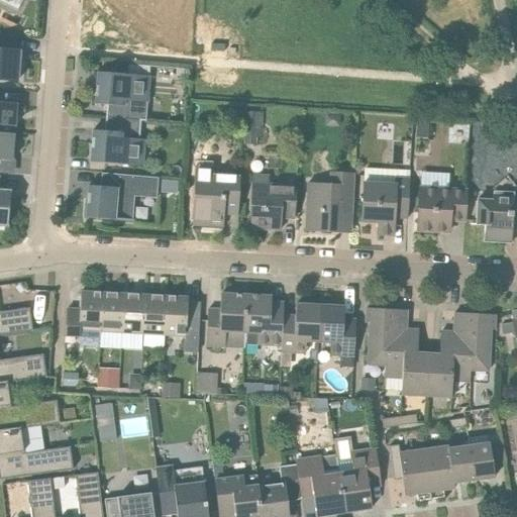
[(0,35),(0,80),(17,82),(19,62),(20,52),(15,52),(16,37),(0,35)]
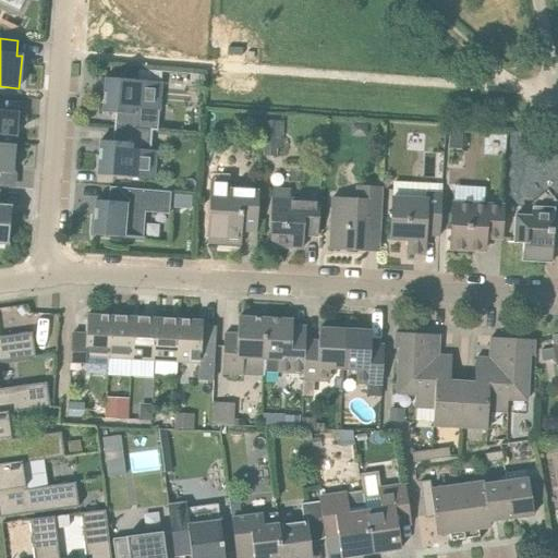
[(152,131),(157,131),(159,110),(154,109),(156,82),(155,82),(156,71),(138,70),(137,81),(105,79),(101,112),(114,113),(113,128),(152,131)]
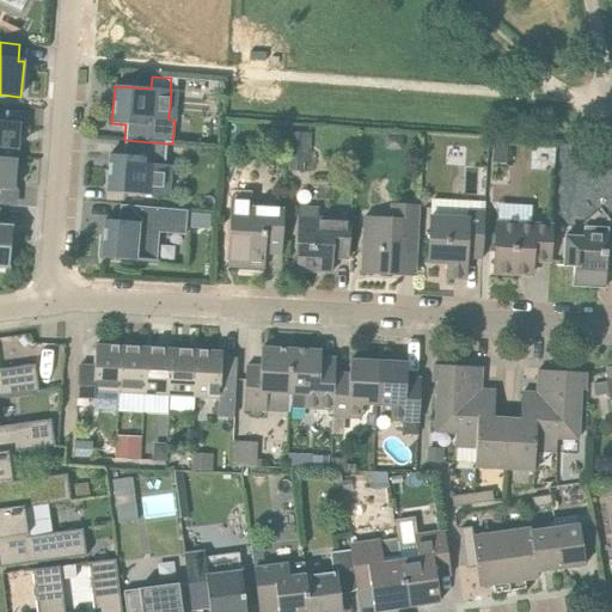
[(208,81),(207,95),(222,95),(224,83),(208,81)]
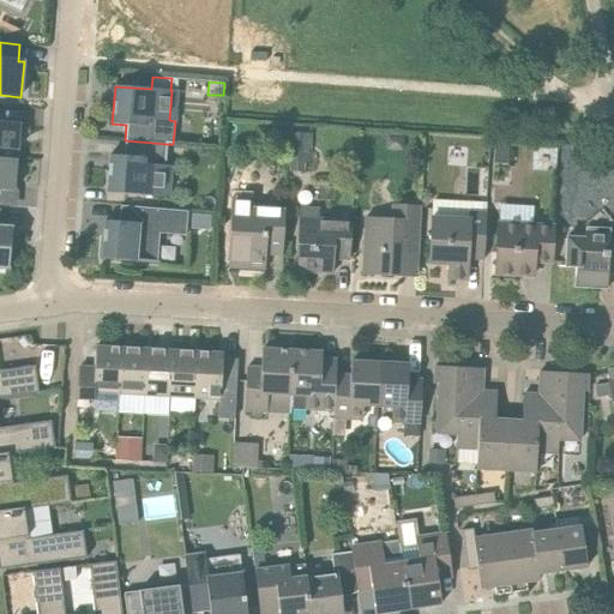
[(0,149),(17,151),(19,124),(0,121),(0,149)]
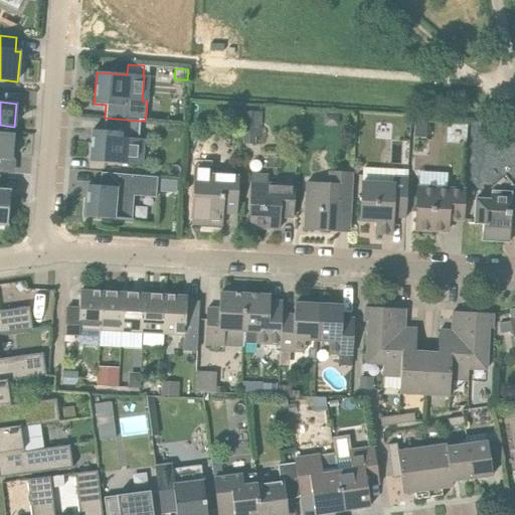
[(243,112),(242,144),(255,145),(255,138),(263,138),(263,129),(261,129),(261,112),(243,112)]
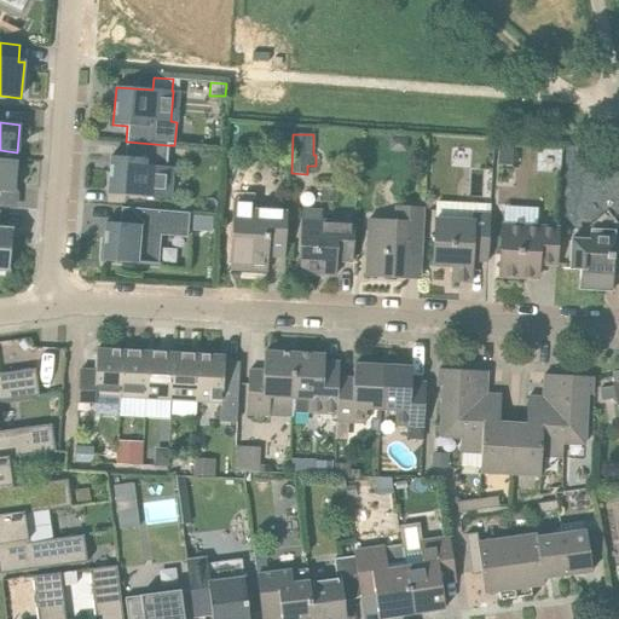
[(125,157),(113,156),(110,156),(108,195),(171,200),(171,197),(165,197),(166,169),(173,169),(173,168),(166,167),(168,145),(126,142),(125,157)]
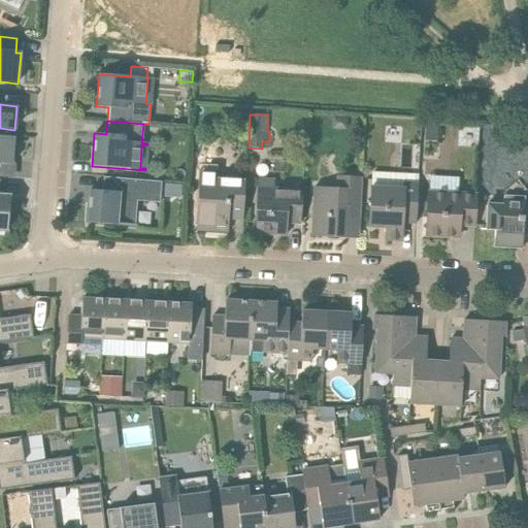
[(0,163),(11,164),(13,137),(0,135),(0,163)]
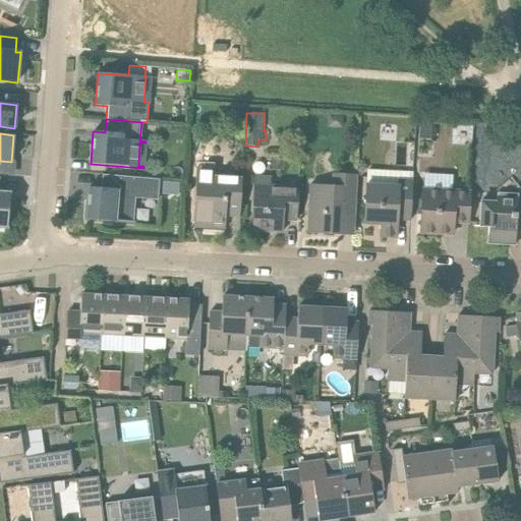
[(239,217),(241,179),(214,177),(214,169),(196,168),(193,227),(225,229),(225,216),(239,217)]
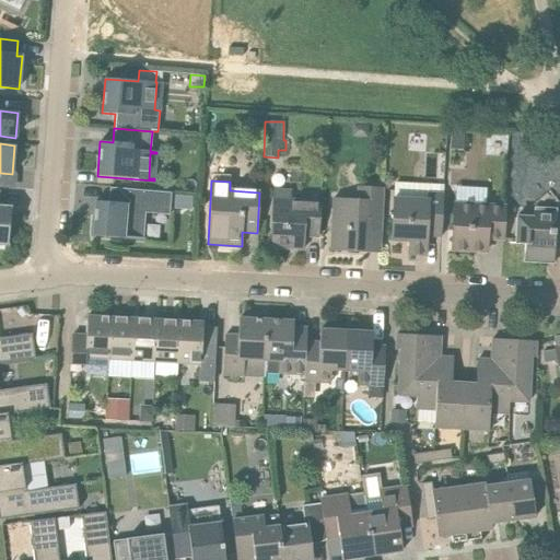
[(366,232),(380,232),(383,188),(358,187),(357,200),(334,199),(330,251),(365,253),(366,232)]
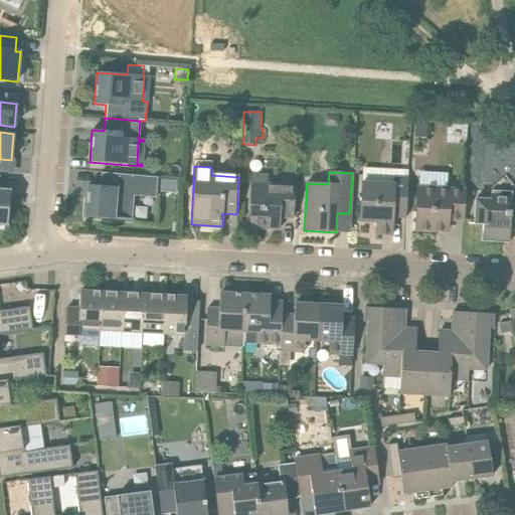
[(88,185),(87,197),(84,217),(132,220),(134,196),(156,197),(157,177),(101,173),(100,186),(88,185)]
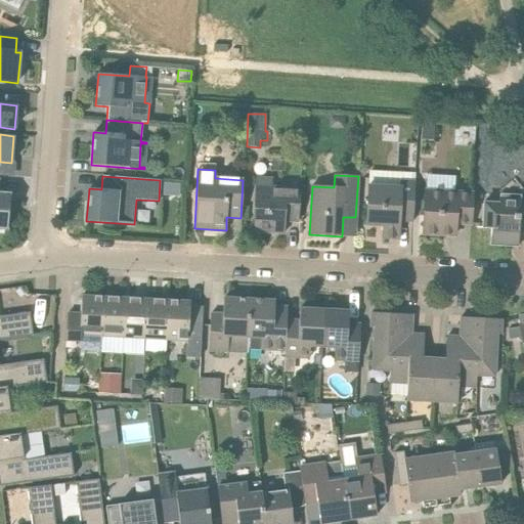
[(255,194),(253,231),(274,232),(284,233),(285,227),(285,221),(298,222),(300,189),(300,188),(274,186),(274,180),(256,179),(255,194)]
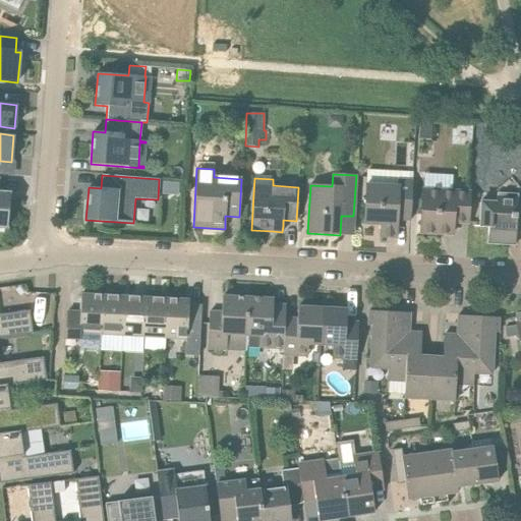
[(366,184),(363,224),(380,225),(380,237),(386,237),(396,238),(396,232),(397,220),(410,220),(412,181),(398,180),(397,186),(366,184)]
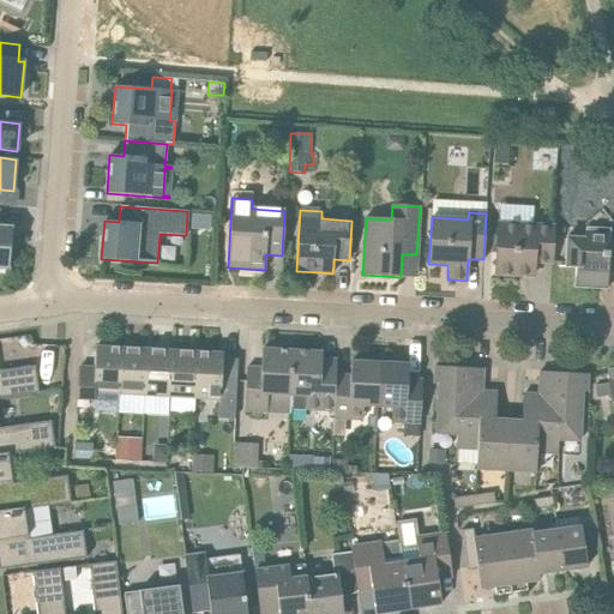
[(192,214),(191,229),(210,230),(211,215),(192,214)]
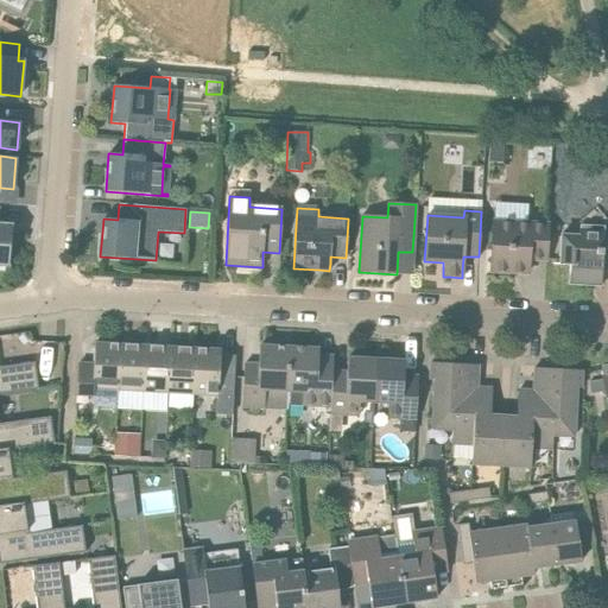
[(494,222),(491,272),(512,272),(526,273),(526,266),(526,259),(545,260),(548,225),(527,223),(494,222)]
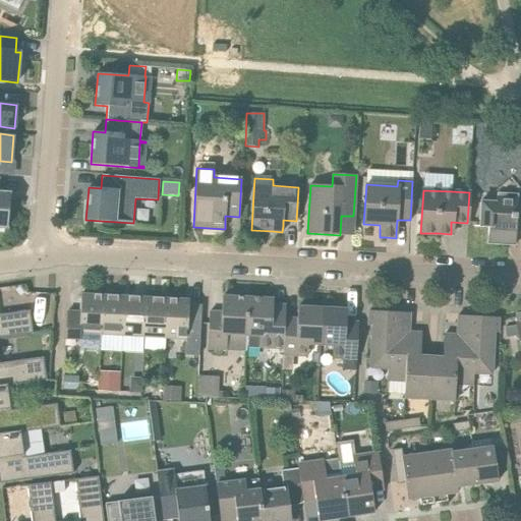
[(0,231),(2,232),(2,228),(6,228),(9,193),(0,192),(0,231)]
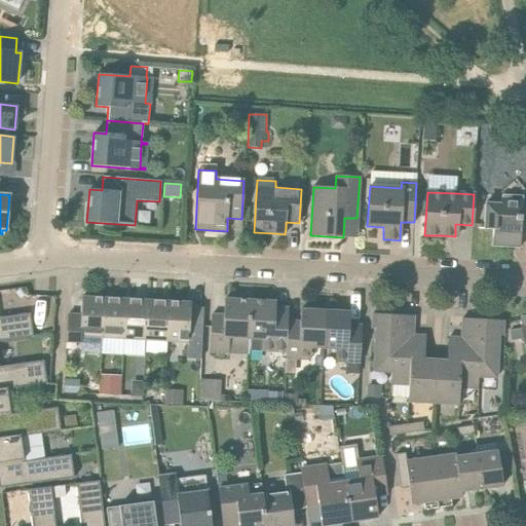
[(485,204),(484,229),(493,229),(492,246),(513,247),(520,247),(520,239),(521,234),(525,234),(525,205),(522,205),(522,197),(501,196),(500,204),(485,204)]
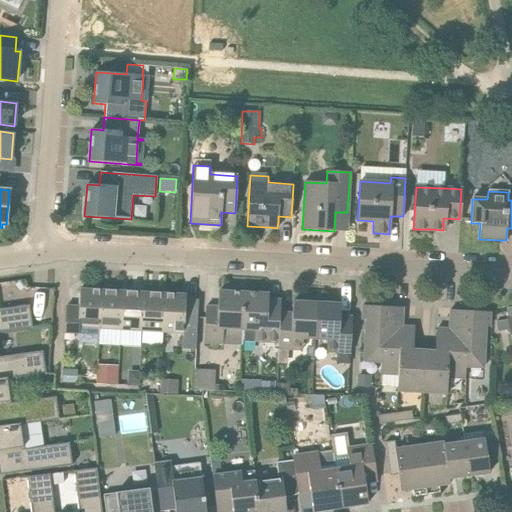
[(79,333),(79,327),(99,328),(101,291),(80,289),(79,293),(78,293),(78,304),(79,304),(79,307),(66,306),(64,333),(79,333)]
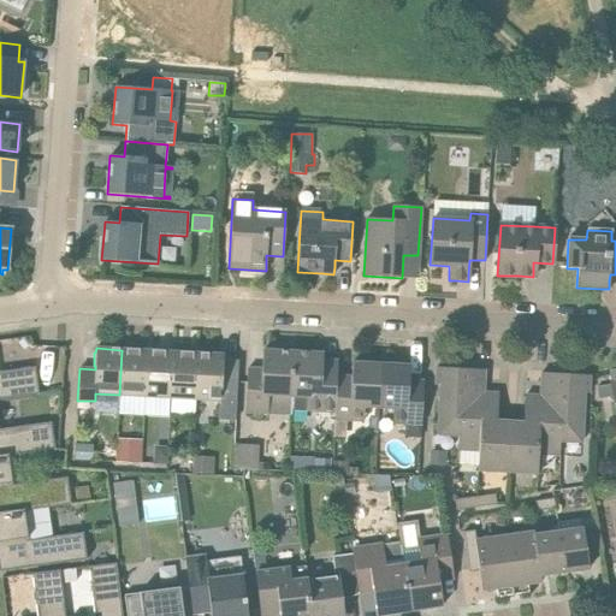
[(122,350),(119,395),(144,396),(147,351),(122,350)]
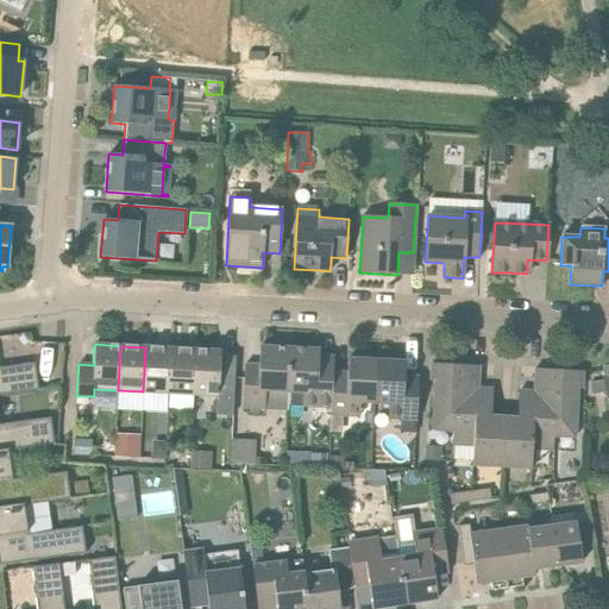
[(244,364),(242,408),(264,409),(265,393),(287,394),(289,347),(259,346),(258,365),(244,364)]
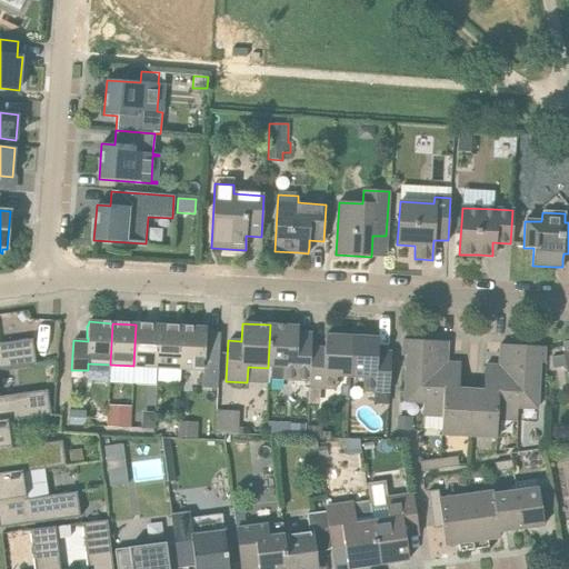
[(136,325),(133,366),(157,368),(159,326),(136,325)]
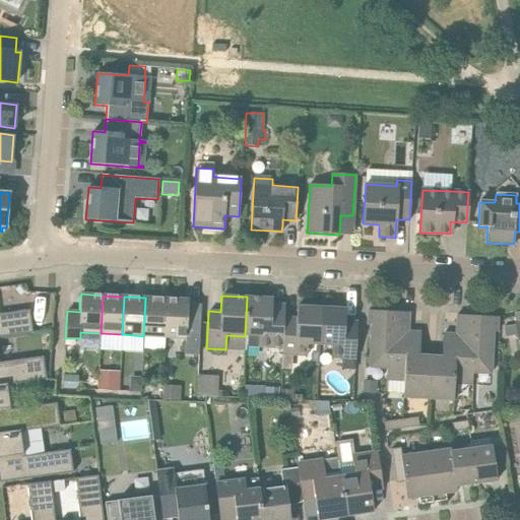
[(245,346),(246,346),(282,348),(284,318),(284,312),(272,311),(272,299),(247,297),(245,336),(245,346)]
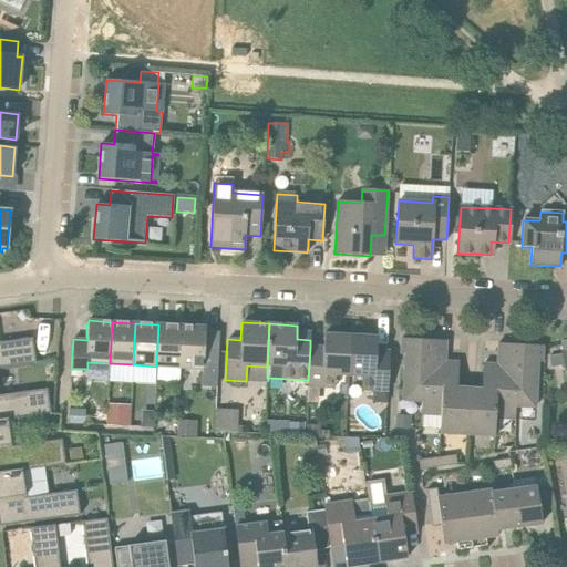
[(158,325),(156,367),(179,368),(182,326),(158,325)]
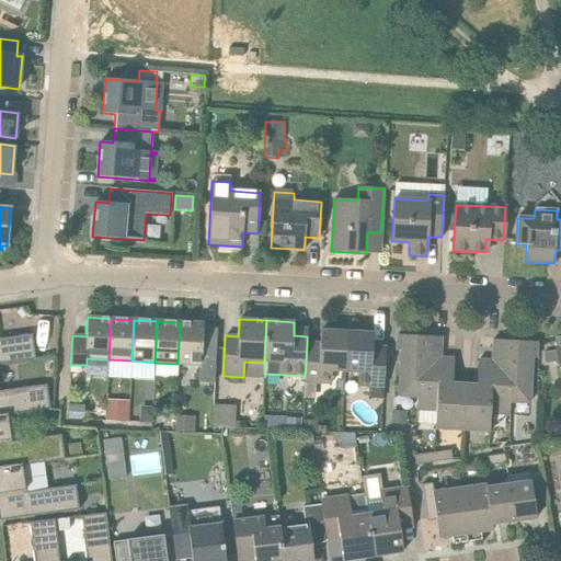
[(180,322),(178,364),(199,365),(198,382),(214,384),(216,334),(204,333),(204,328),(203,328),(203,323),(180,322)]
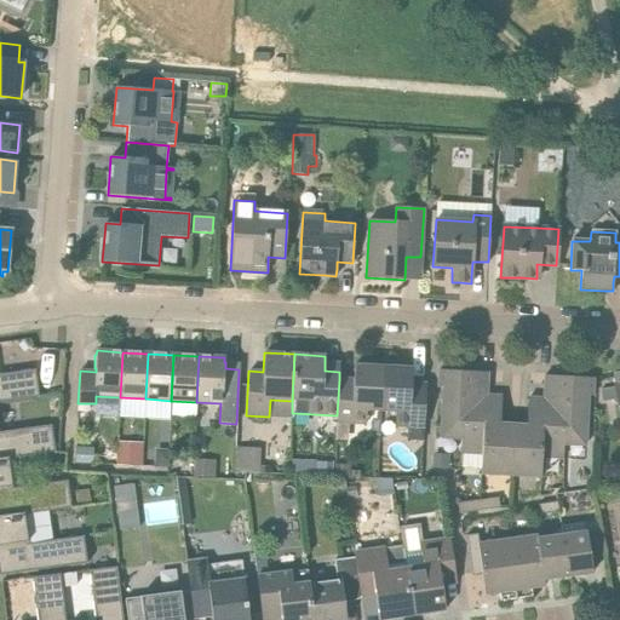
[(0,397),(36,392),(33,365),(0,369),(0,397)]
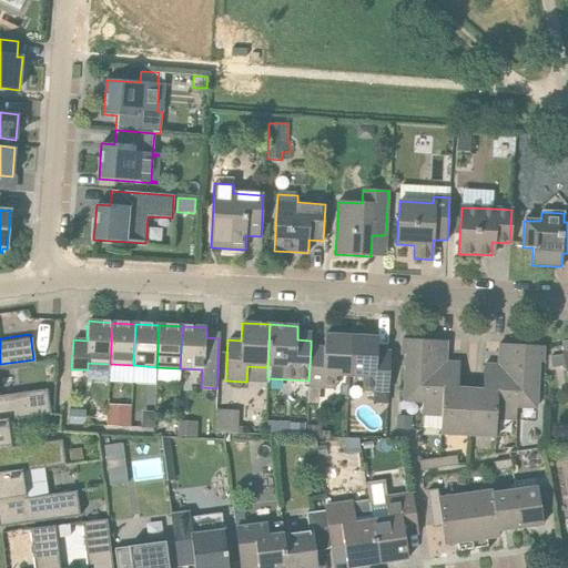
[(335,375),(348,376),(351,336),(324,334),(324,347),(311,347),(308,381),(308,387),(335,388),(335,375)]
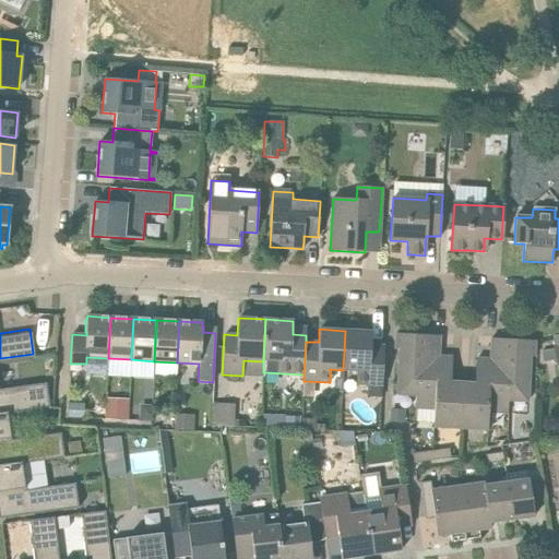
[(371,345),(371,332),(345,331),(343,370),(357,370),(356,384),(367,384),(377,385),(382,385),(384,346),(371,345)]
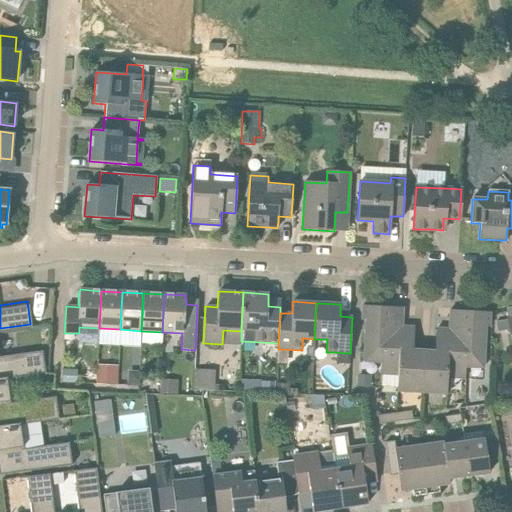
[(489,327),(490,312),(455,310),(454,329),(436,328),(435,351),(413,350),(414,327),(396,326),(397,307),(362,305),(362,320),(366,320),(364,354),(381,354),(380,374),(398,375),(397,391),(447,394),(447,377),(465,378),(466,359),(483,360),(485,327),(489,327)]
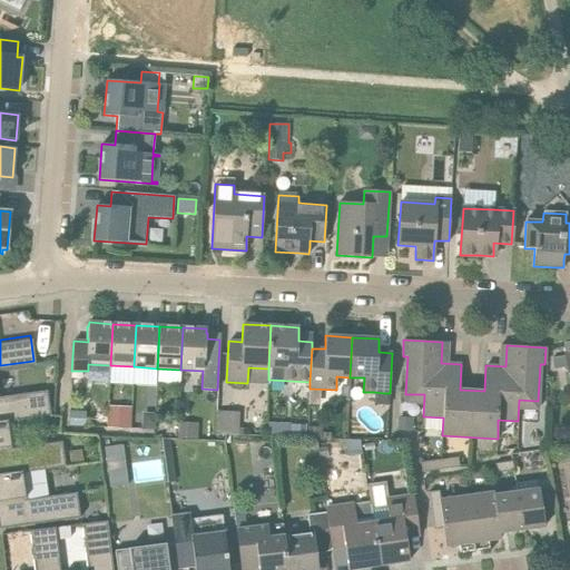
[(567,367),(566,356),(551,359),(553,370),(567,367)]
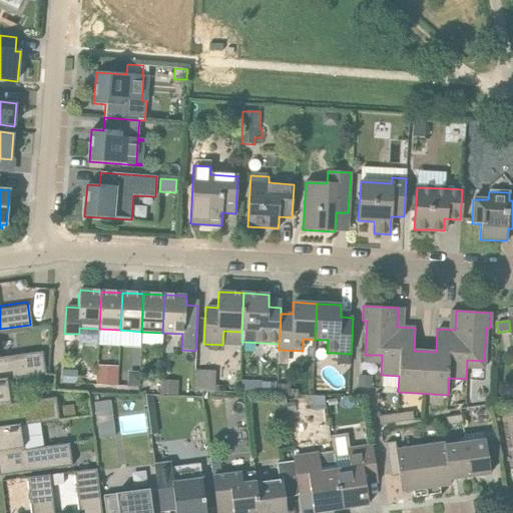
[(0,381),(7,380),(45,375),(42,352),(0,358),(0,381)]
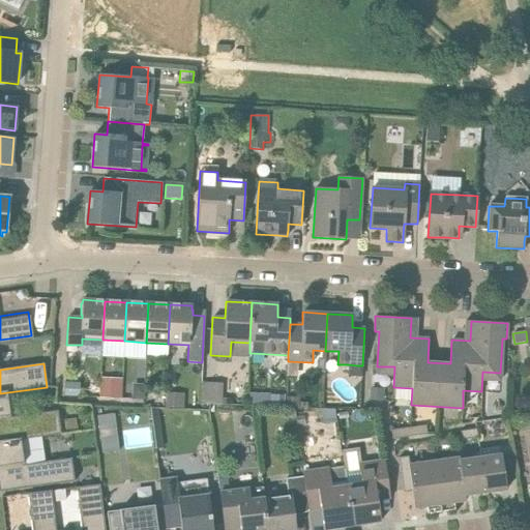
[(357,365),(348,364),(348,377),(357,377),(357,365)]
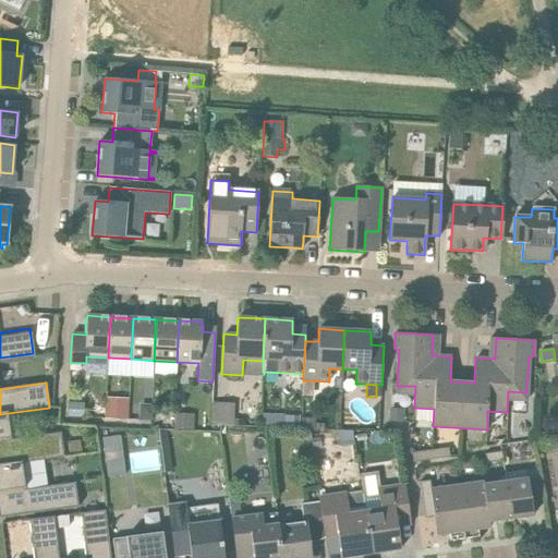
[(106,398),(105,419),(128,420),(129,399),(106,398)]
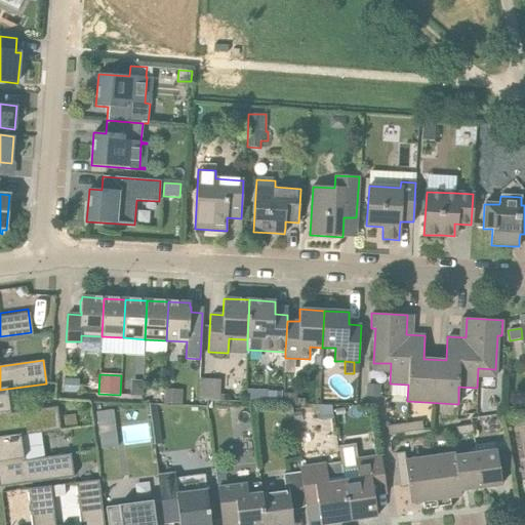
[(78,380),(64,379),(64,392),(78,392),(78,380)]
